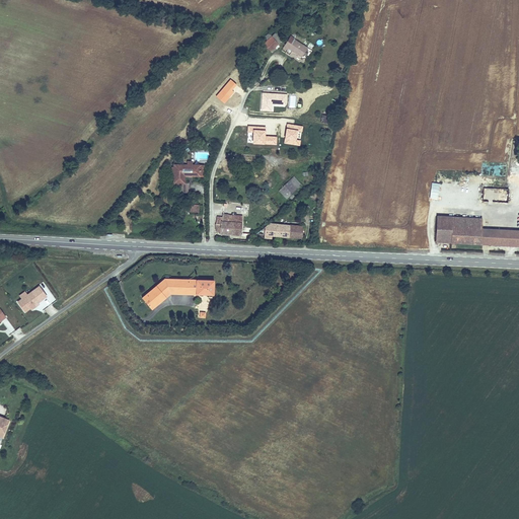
[(272,35),(264,43),(271,51),(279,44),(272,35)]
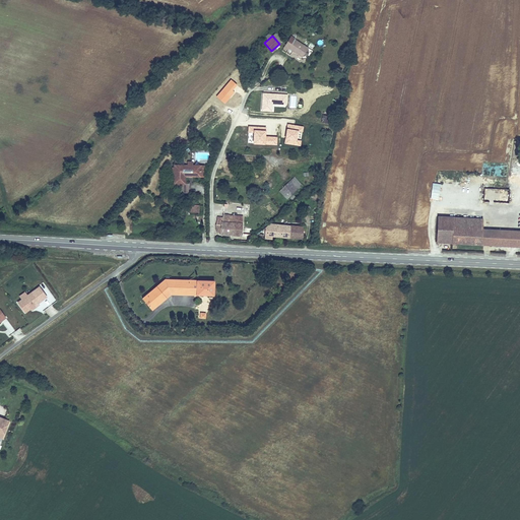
[(289,40),(283,48),(287,50),(288,48),(303,57),(309,48),(296,39),(294,43),(289,40)]
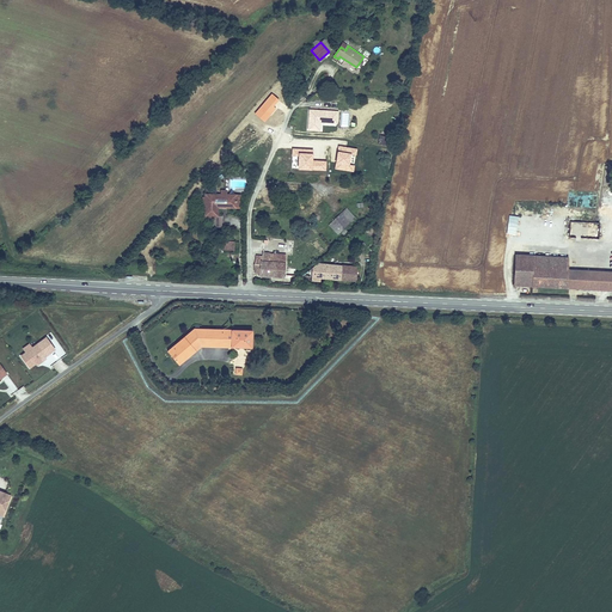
[(359,69),(366,59),(363,56),(356,67),(359,69)]
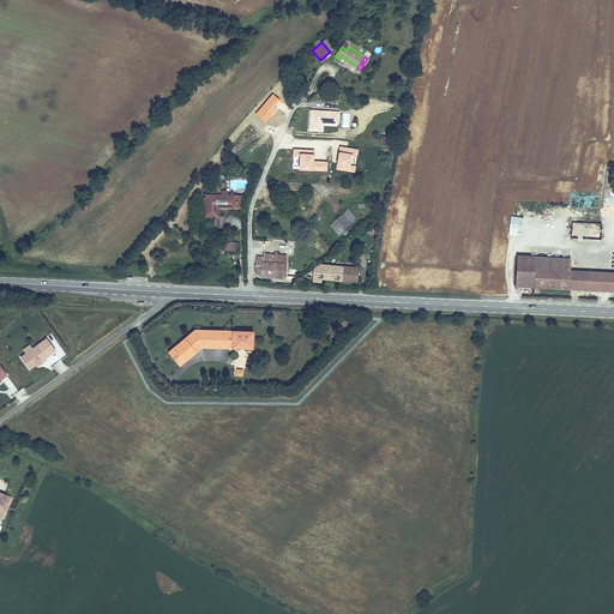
[(309,130),(321,131),(321,122),(335,122),(335,112),(311,110),(309,130)]
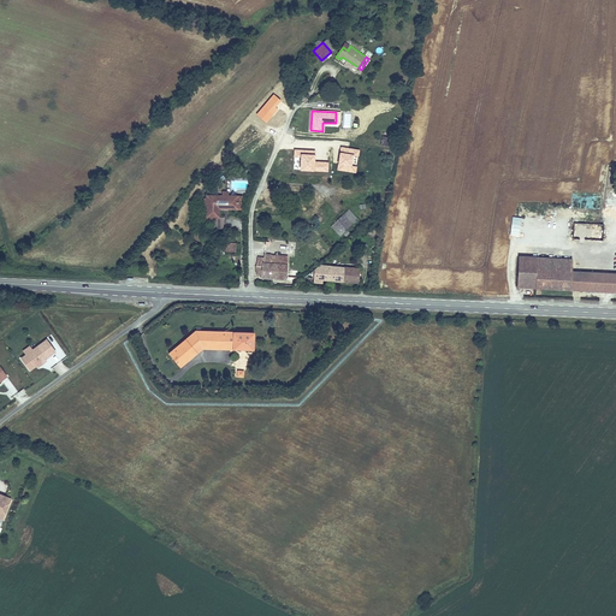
[(221,196),(207,196),(207,218),(209,218),(214,218),(214,221),(214,229),(224,229),(224,218),(219,218),(219,211),(224,211),(224,209),(237,209),(237,196),(229,196),(221,196)]
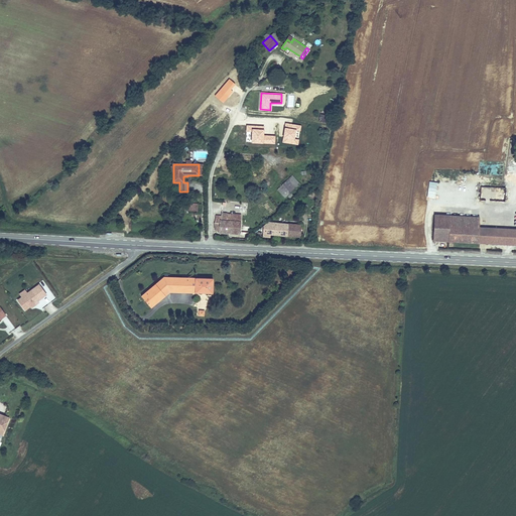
[(292,175),(289,178),(296,187),(300,184),(292,175)]
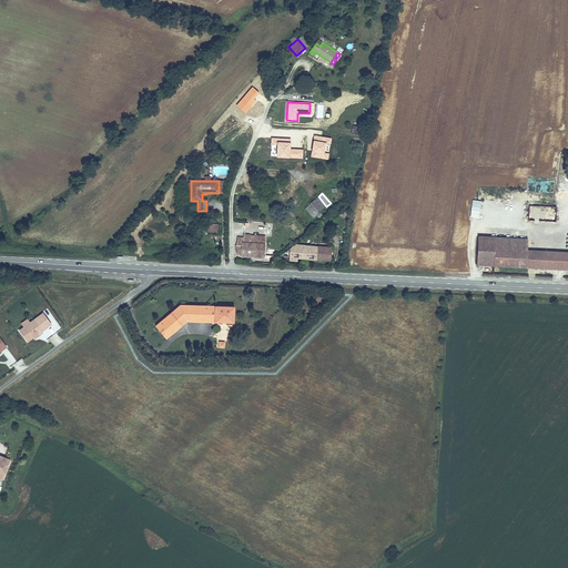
[(318,196),(305,209),(313,219),(326,206),(318,196)]
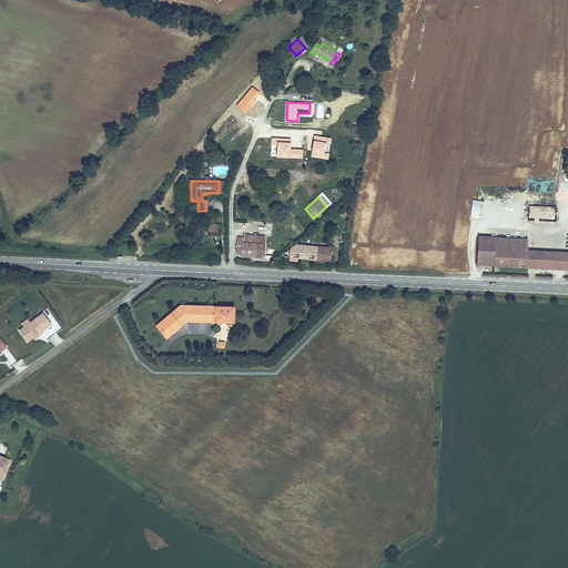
[(534,212),(541,212),(541,221),(556,221),(556,206),(535,205),(534,212)]
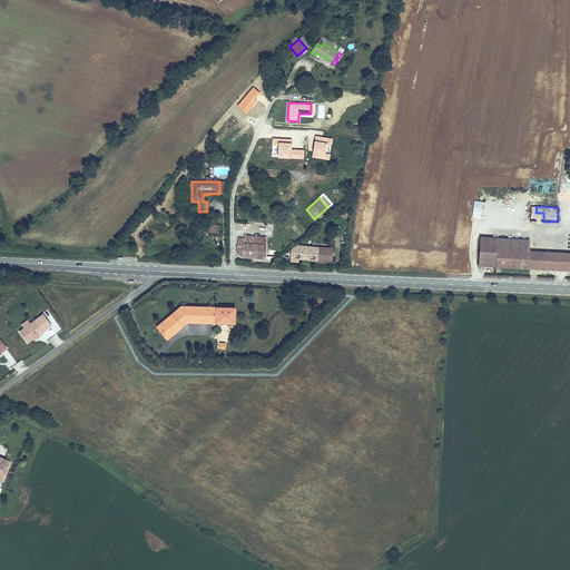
[(239,238),(238,245),(244,245),(243,255),(265,256),(266,234),(247,233),(246,238),(239,238)]
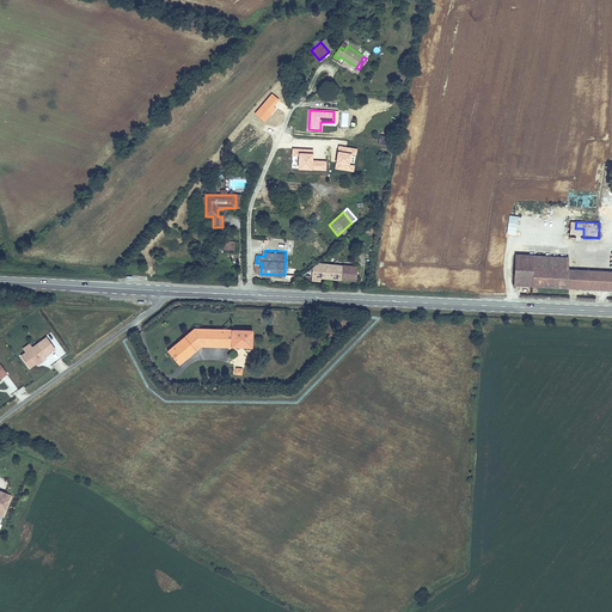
[(569,257),(515,255),(514,286),(530,287),(531,268),(568,270),(569,257)]
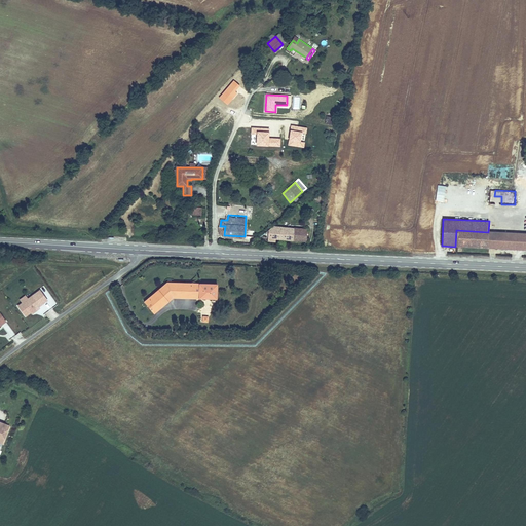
[(273,225),(256,239),(275,242),(276,239),(293,241),(295,227),(273,225)]
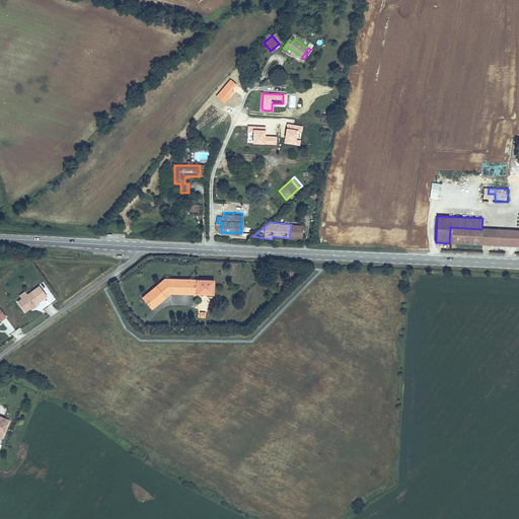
[(304,226),(291,224),(289,238),(303,239),(304,226)]
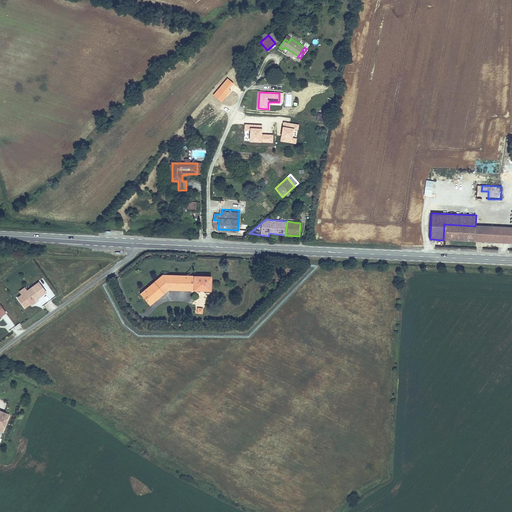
[(475,226),(444,224),(443,240),(474,241),(475,226)]
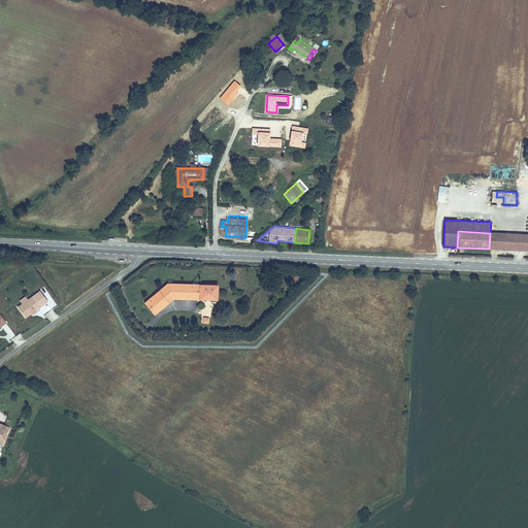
[(527,234),(497,233),(496,250),(527,251),(527,234)]
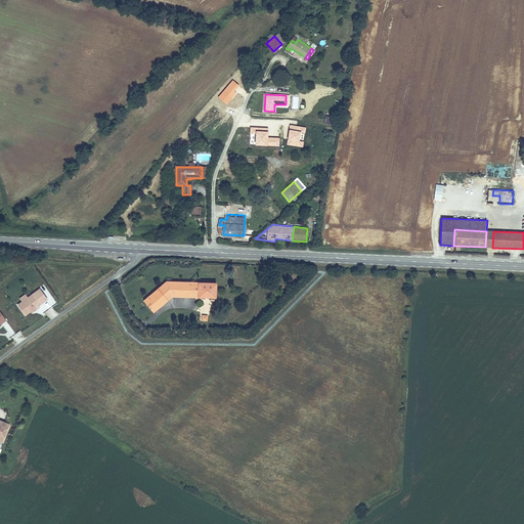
[(167,281),(143,301),(154,313),(172,298),(216,299),(216,282),(167,281)]
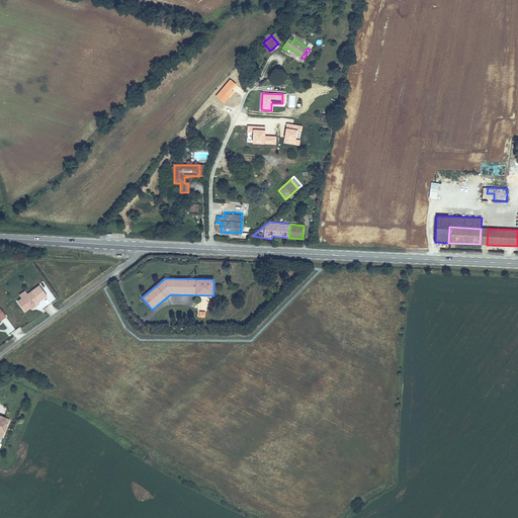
[(21,296),(15,300),(25,314),(49,296),(39,284),(27,292),(25,289),(19,294),(21,296)]
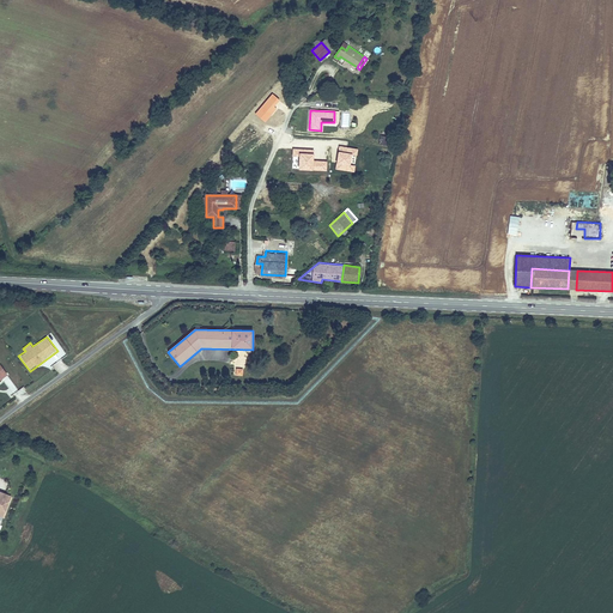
[(4,498),(10,501),(12,496),(0,491),(0,498),(4,499),(4,498)]
